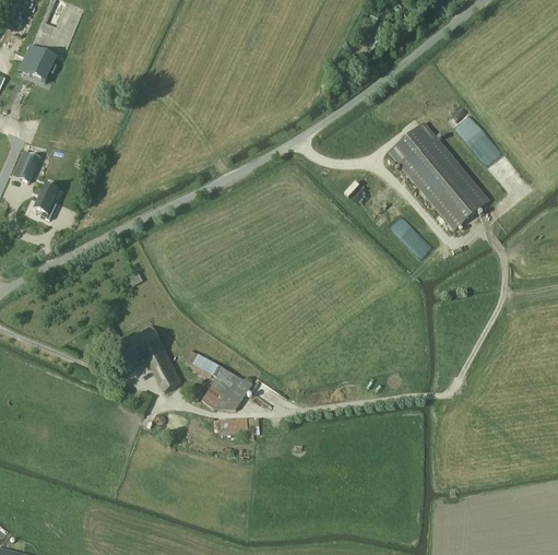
[(30,68),(27,73),(45,81),(55,58),(27,47),(21,65),(30,68)]
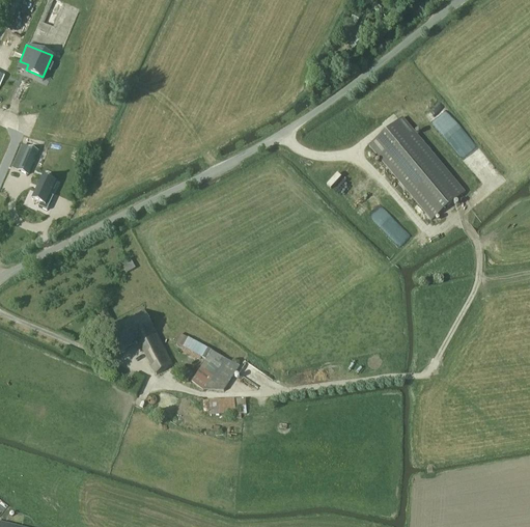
[(487,166),(440,100),(426,110),(474,175),(487,166)]
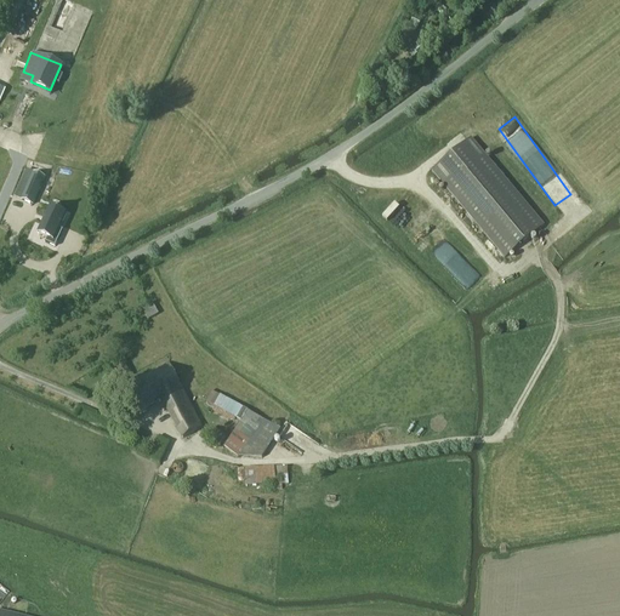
[(52,154),(57,140),(45,135),(40,150),(52,154)]
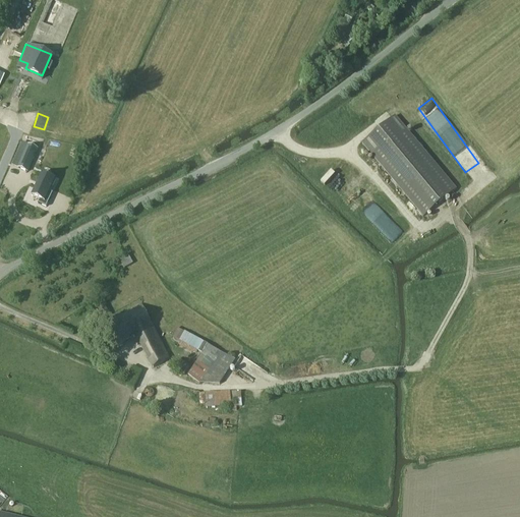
[(394,113),(388,119),(387,118),(380,124),(361,140),(422,213),(454,185),(394,113)]
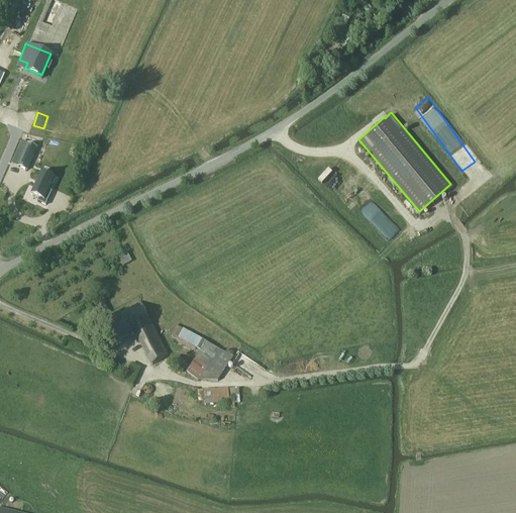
[(21,152),(26,140),(21,138),(16,150),(21,152)]
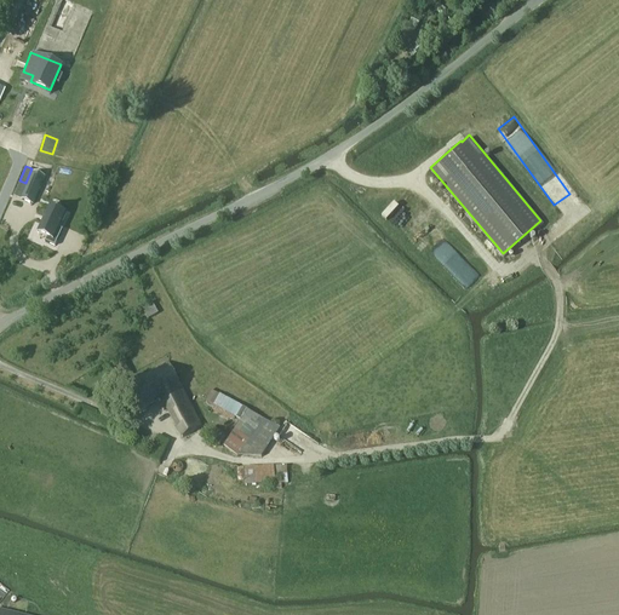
[(32,168),(21,195),(32,200),(44,173),(32,168)]
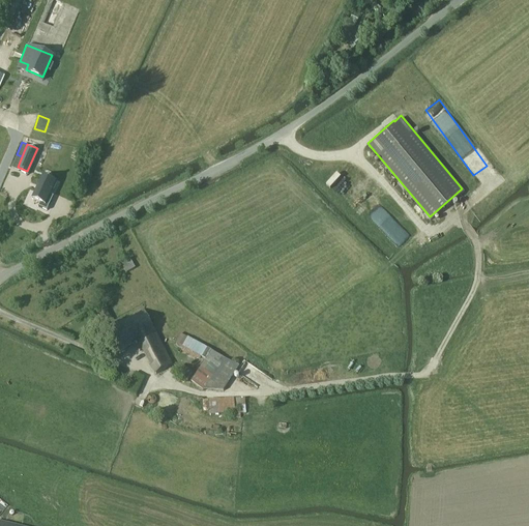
[(42,173),(32,195),(42,199),(40,203),(48,206),(54,193),(51,192),(56,179),(42,173)]
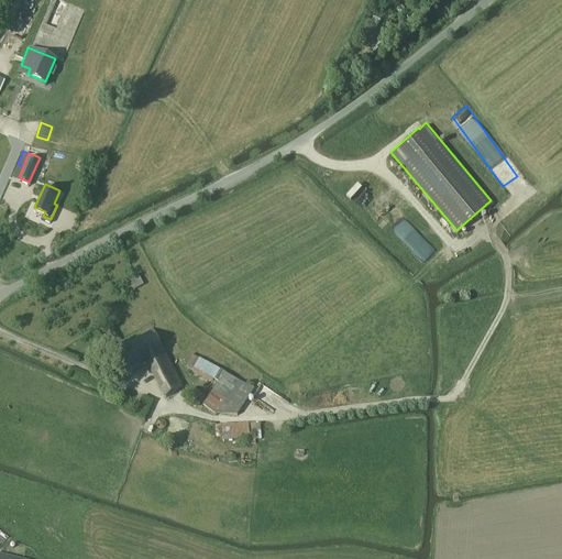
[(417,232),(387,197),(384,199),(388,205),(379,211),(405,242),(417,232)]
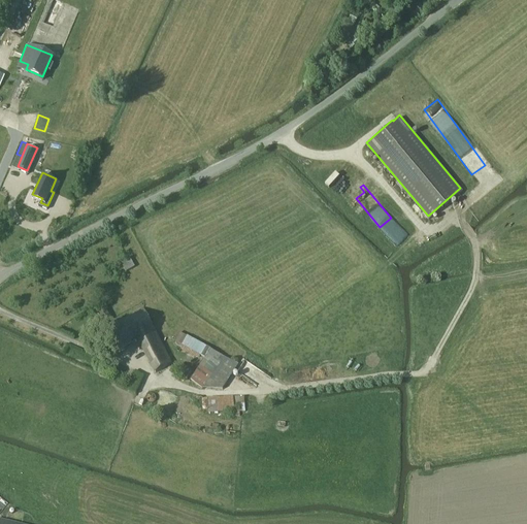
[(124,267),(132,264),(130,258),(122,261),(124,267)]
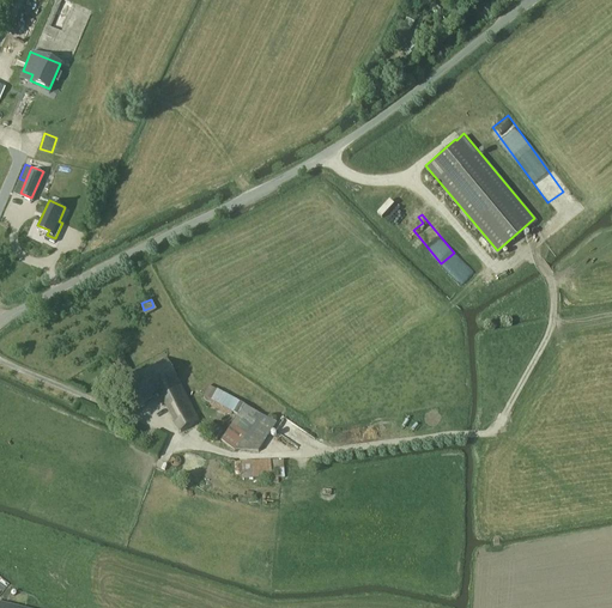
[(120,351),(110,356),(119,372),(128,366),(120,351)]
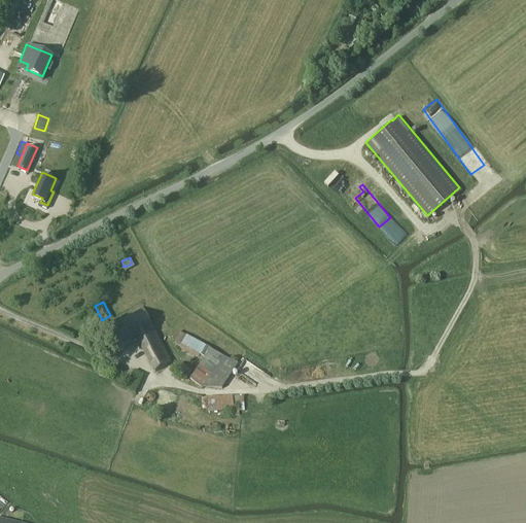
[(128,337),(135,334),(153,369),(170,358),(141,305),(100,326),(112,348),(130,339),(128,337)]
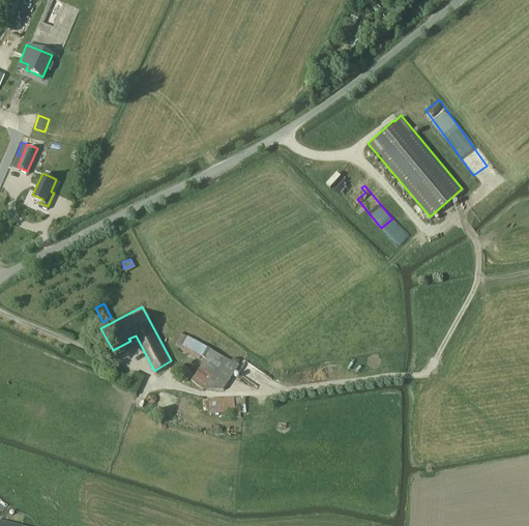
[(179,329),(173,340),(181,344),(179,348),(198,357),(200,354),(204,357),(189,379),(202,386),(224,387),(238,363),(179,329)]
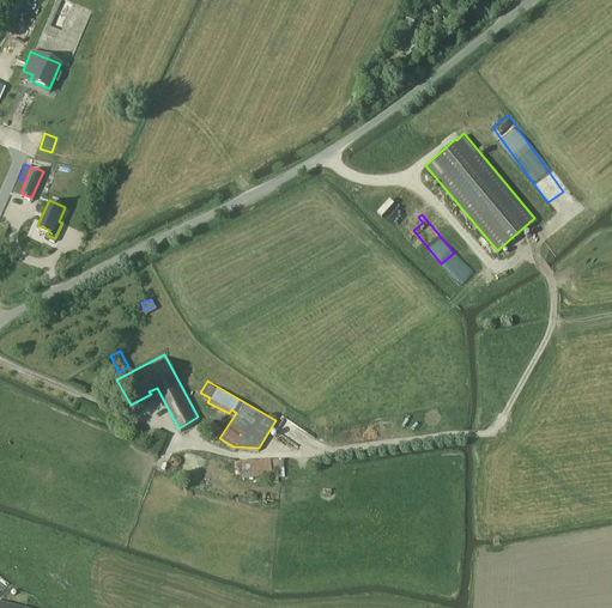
[(201,427),(214,437),(222,426),(210,418),(201,427)]
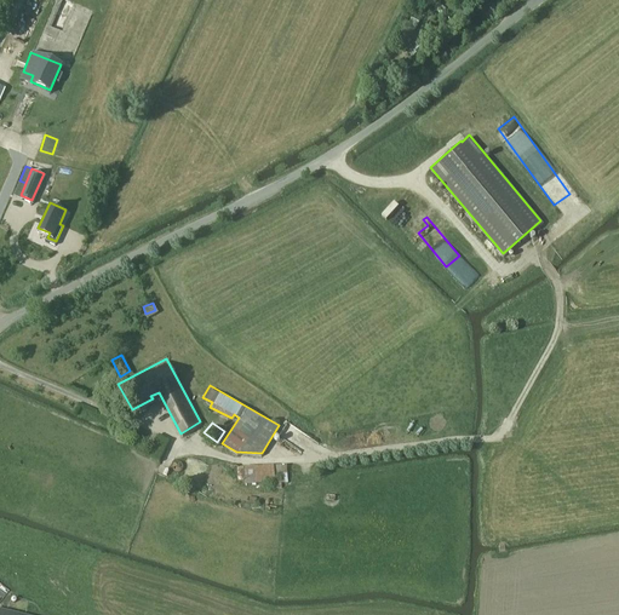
[(158,432),(148,453),(158,458),(167,437),(158,432)]
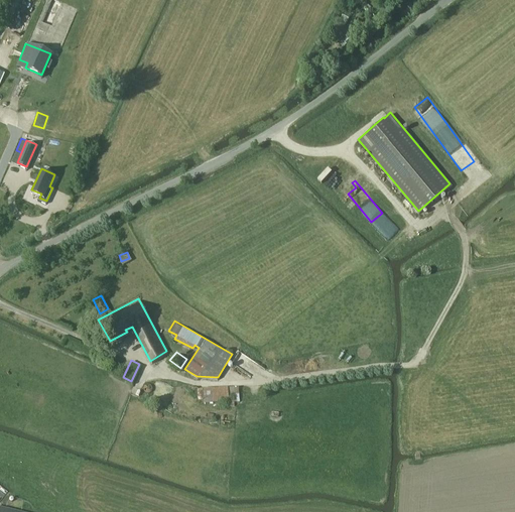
[(237,385),(197,386),(197,399),(203,399),(203,400),(224,400),(224,404),(233,404),(233,399),(238,399),(237,385)]
